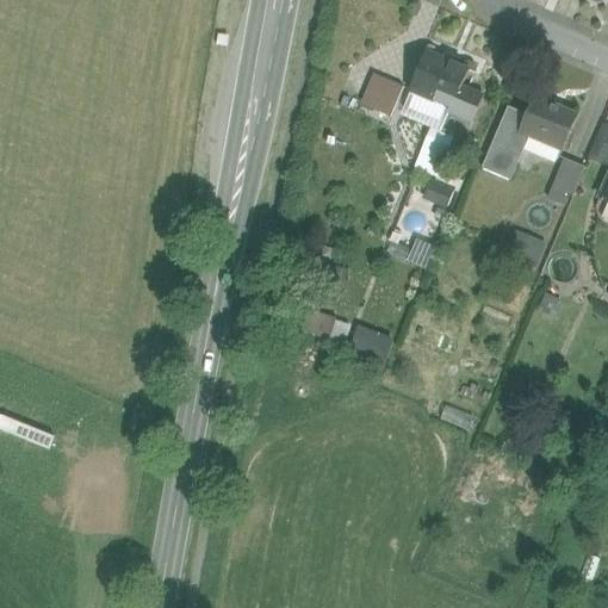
[(466,69),(425,50),(409,87),(450,105),(448,110),(471,121),(482,94),(459,85),(466,69)]
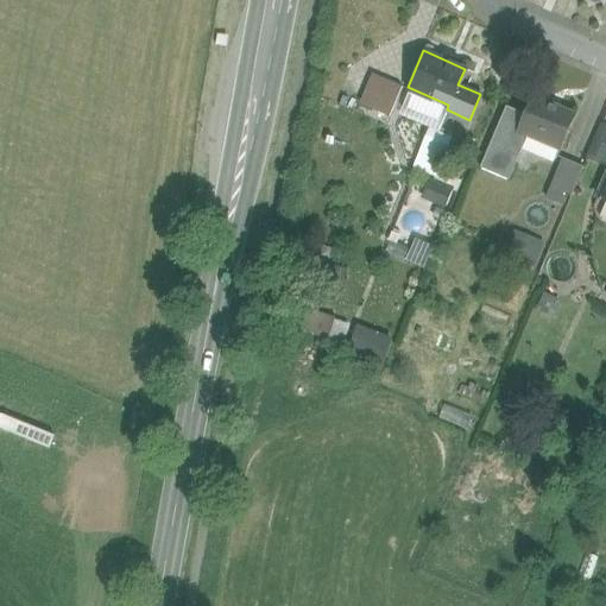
[(401,86),(373,74),(360,103),(387,115),(401,86)]
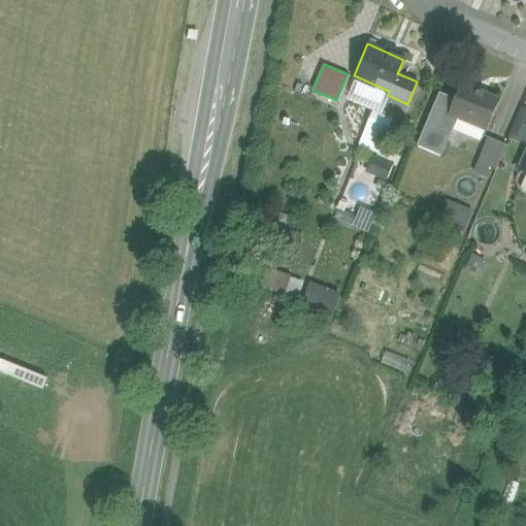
[(343,99),(373,111),(380,114),(388,95),(389,91),(354,75),(343,99)]
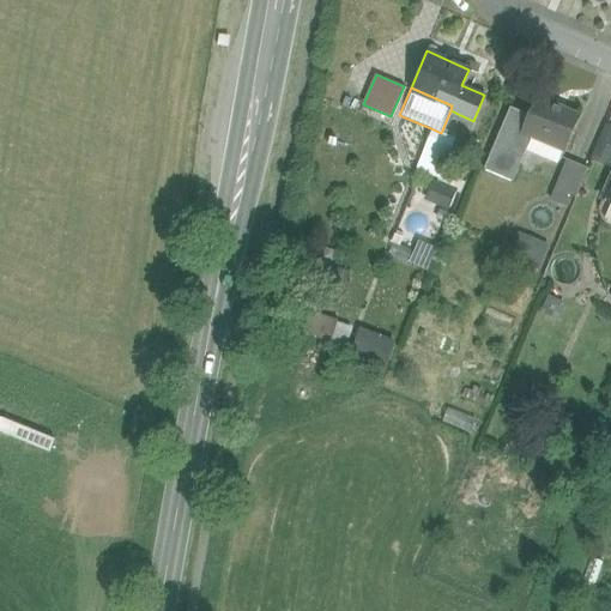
[(578,115),(536,96),(525,120),(520,132),(526,134),(562,150),(578,115)]
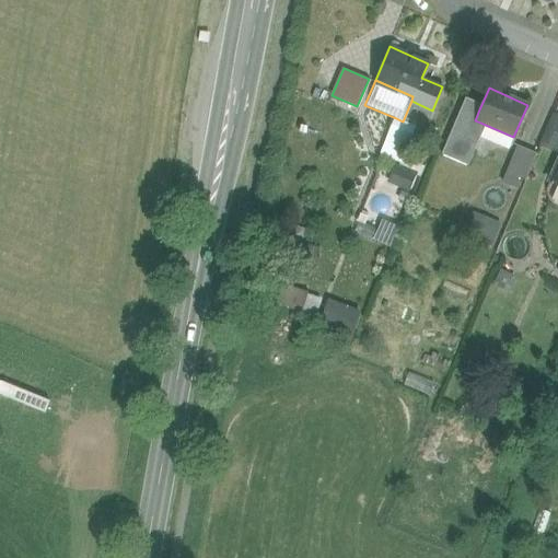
[(432,111),(411,101),(403,121),(418,128),(423,130),(432,111)]
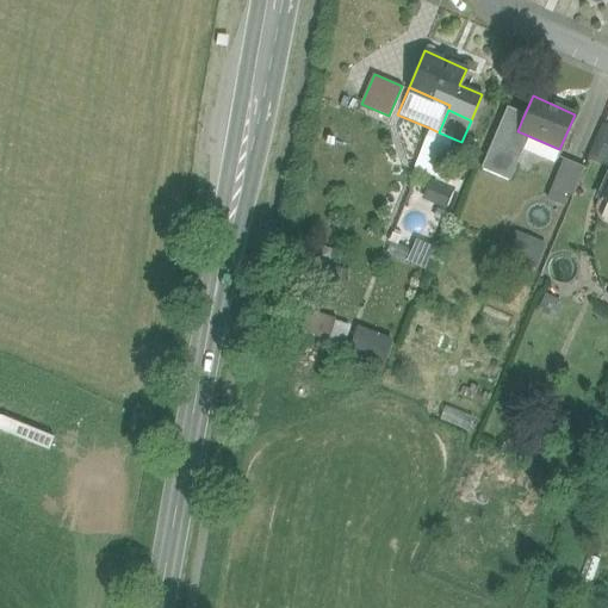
[(522,119),(509,112),(497,137),(519,147),(523,134),(517,131),(522,119)]
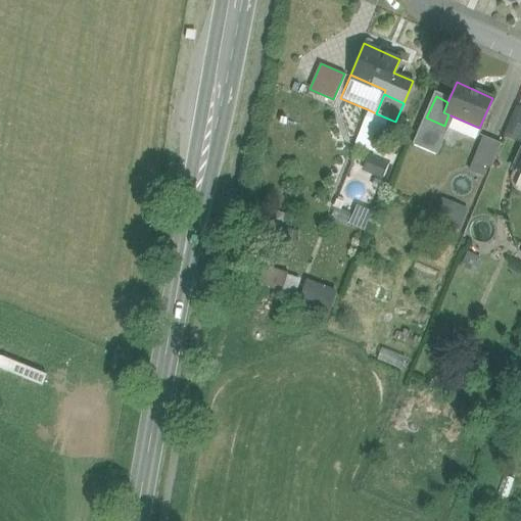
[(508,137),(520,142),(520,107),(508,137)]
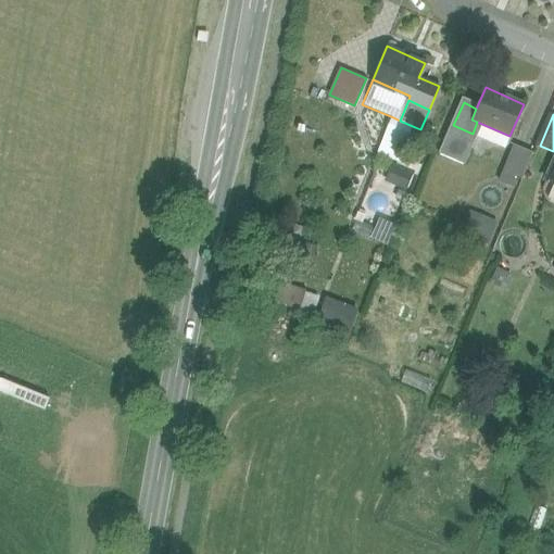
[(400,121),(393,117),(388,130),(410,140),(415,127),(400,121)]
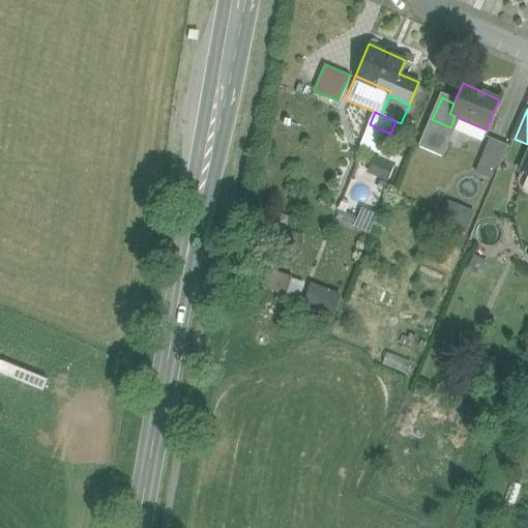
[(455,116),(450,127),(480,141),(486,129),(455,116)]
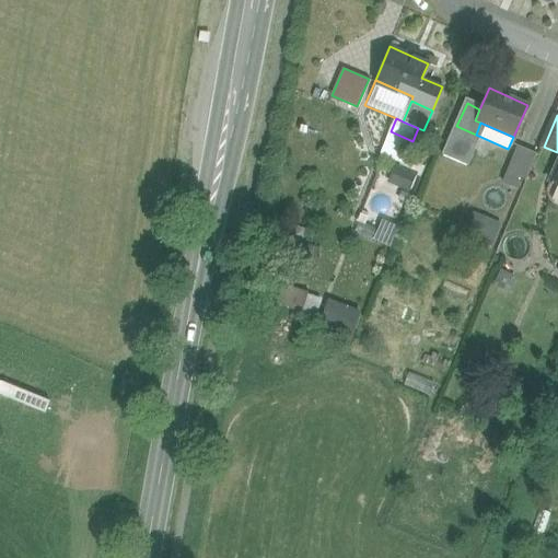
[(476,135),(456,126),(443,155),(462,164),(476,135)]
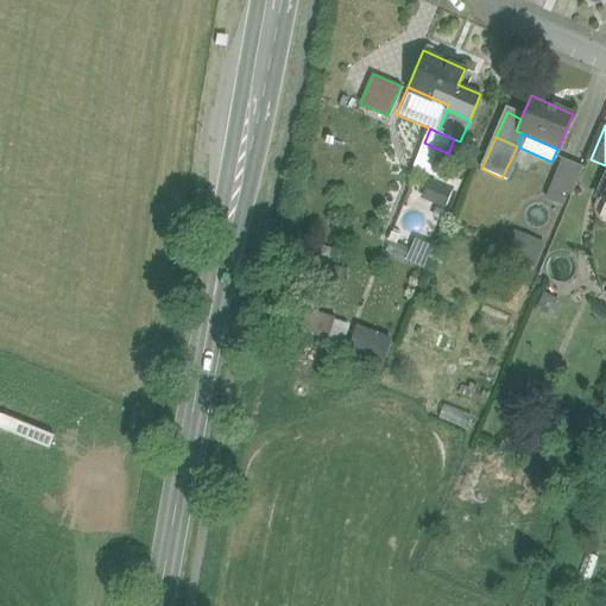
[(448,153),(424,143),(415,164),(440,174),(448,153)]
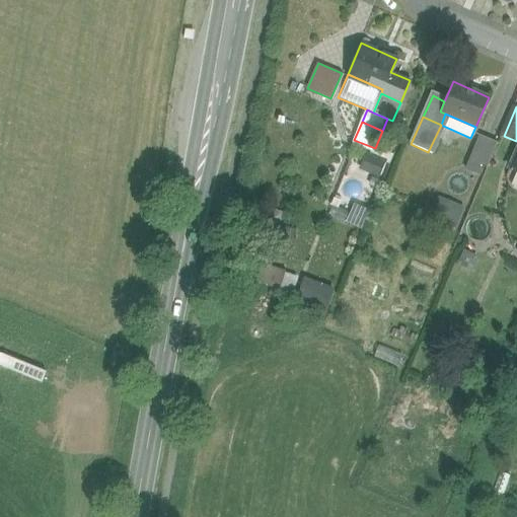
[(479,135),(465,168),(482,175),(495,142),(479,135)]
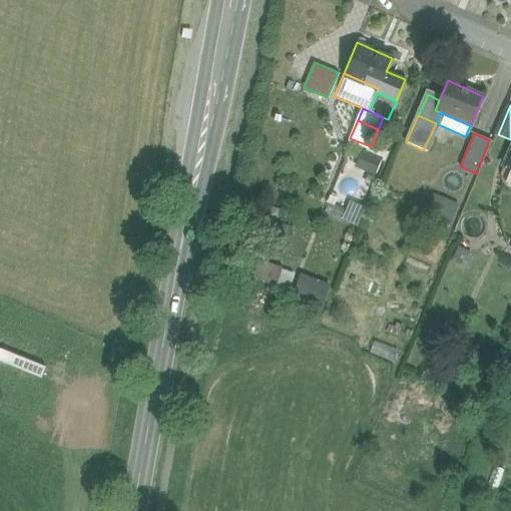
[(361,148),(354,164),(375,172),(382,156),(361,148)]
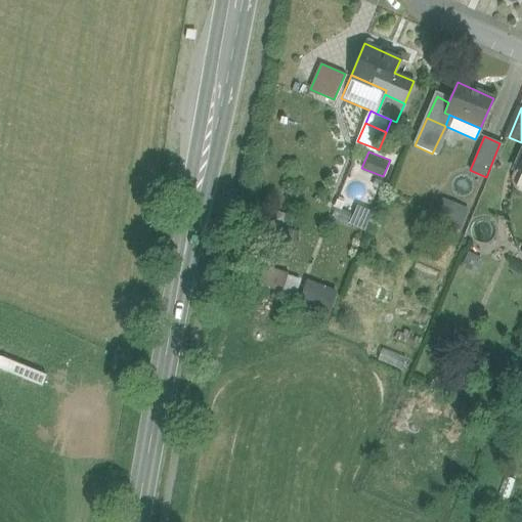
[(455,205),(452,220),(463,222),(466,207),(455,205)]
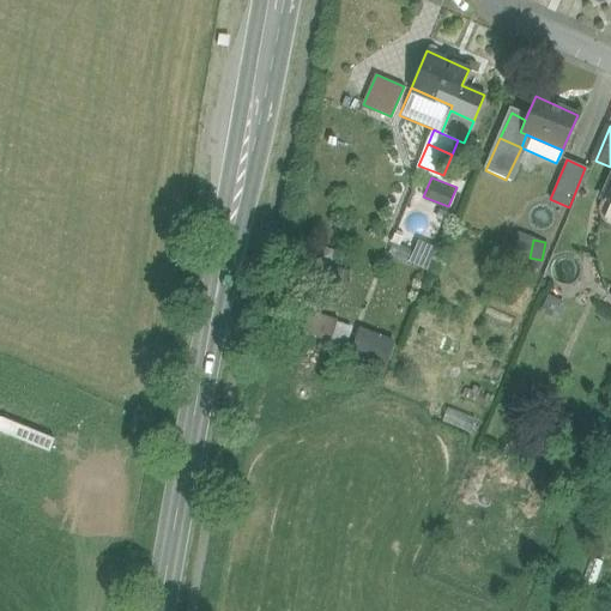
[(554,320),(561,304),(544,296),(537,313),(554,320)]
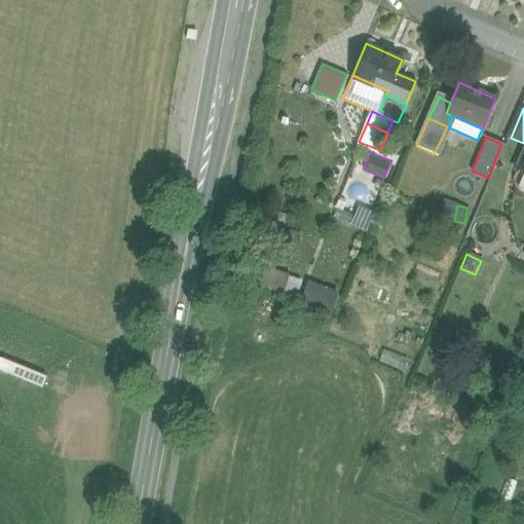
[(296,299),(303,277),(273,268),(266,289),(296,299)]
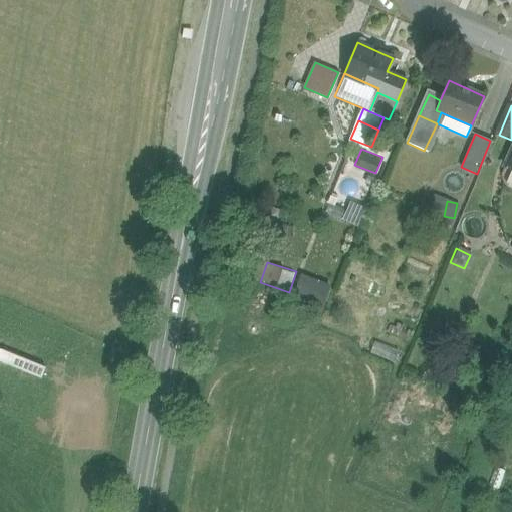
[(323,309),(331,282),(300,273),(292,300),(323,309)]
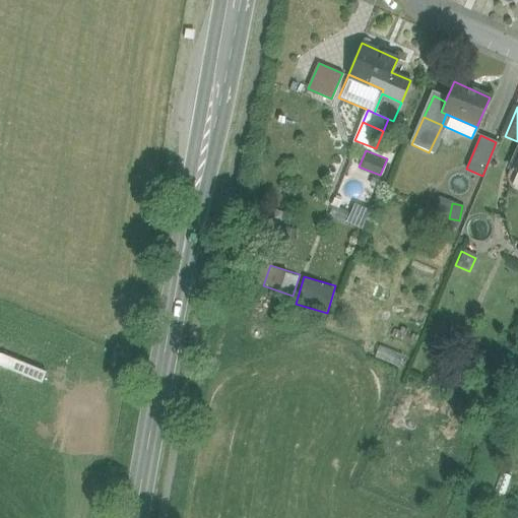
[(517,351),(508,375),(517,378),(517,351)]
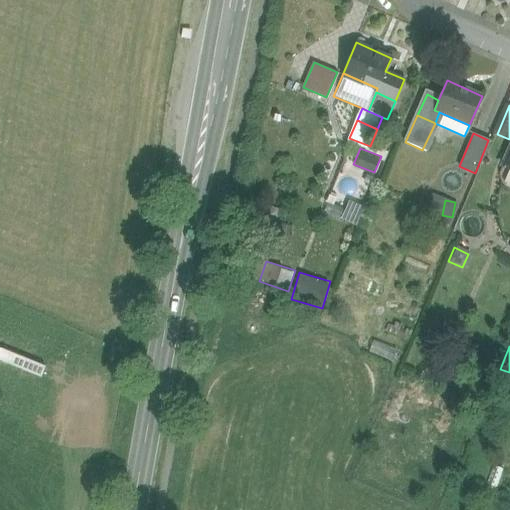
[(468,379),(458,384),(462,393),(472,388),(468,379)]
